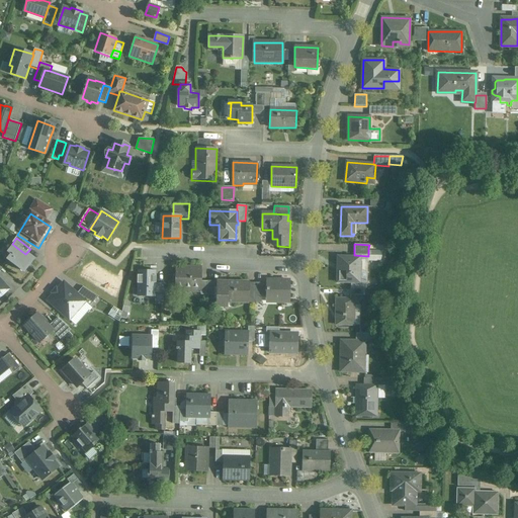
[(5,264),(23,277),(35,262),(25,254),(17,248),(5,264)]
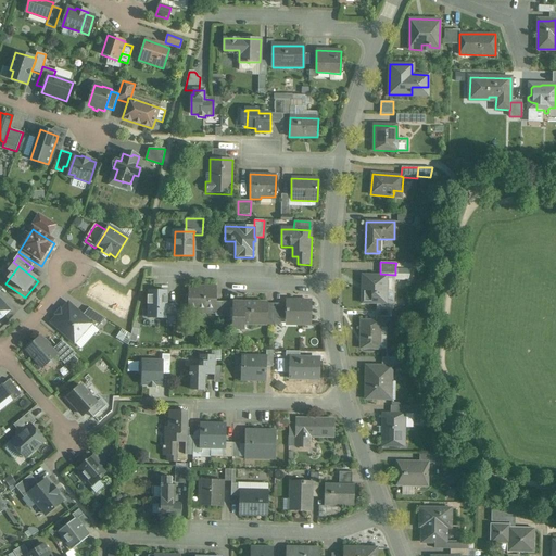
[(411,267),(395,266),(395,275),(394,275),(394,279),(408,280),(411,267)]
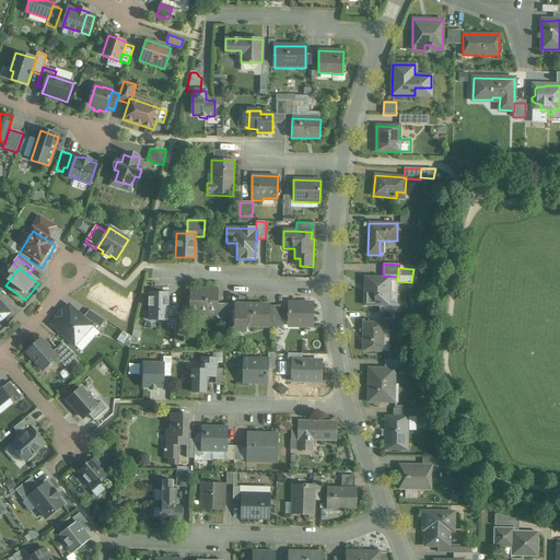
[(389,279),(365,278),(365,305),(380,305),(388,305),(389,279)]
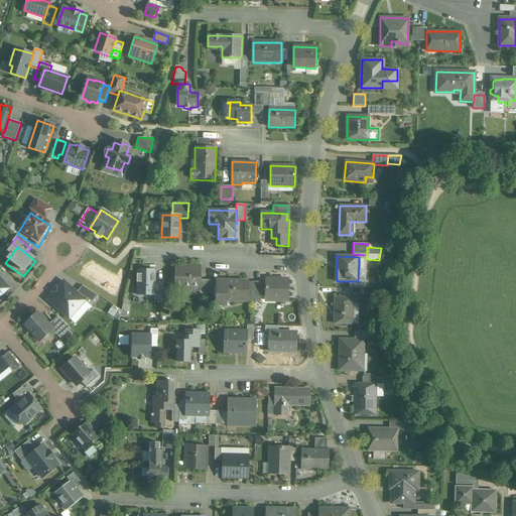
[(201,267),(175,266),(174,287),(189,287),(189,290),(200,290),(201,280),(201,267)]
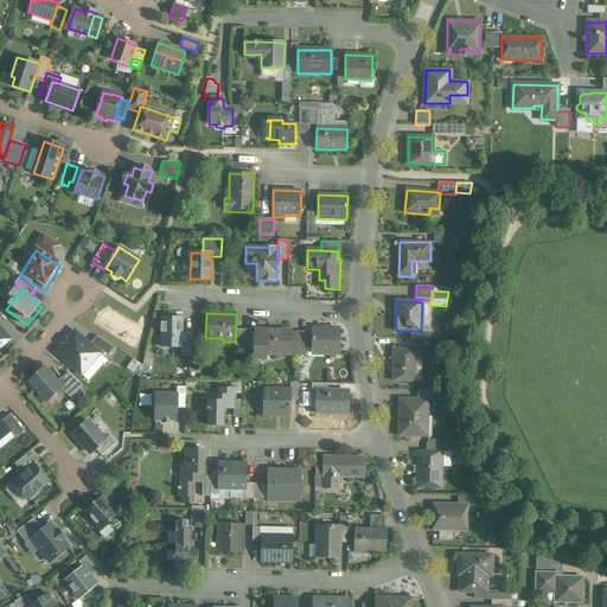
[(159,349),(183,349),(183,317),(160,317),(159,349)]
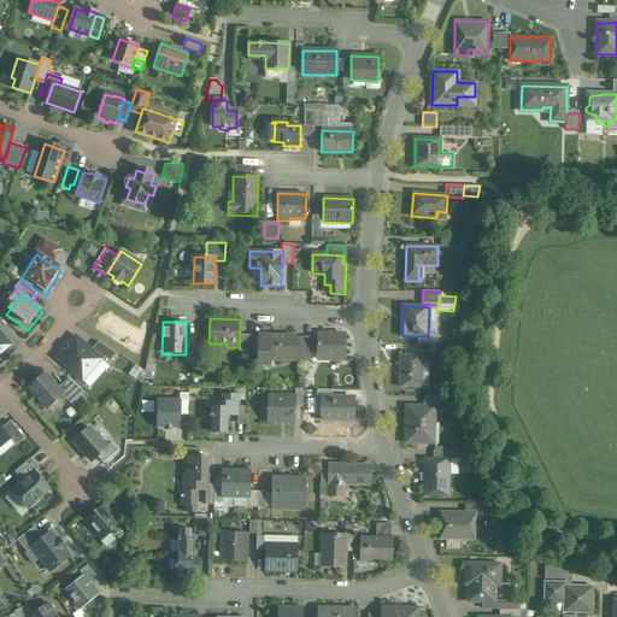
[(0,357),(12,346),(0,331),(0,357)]
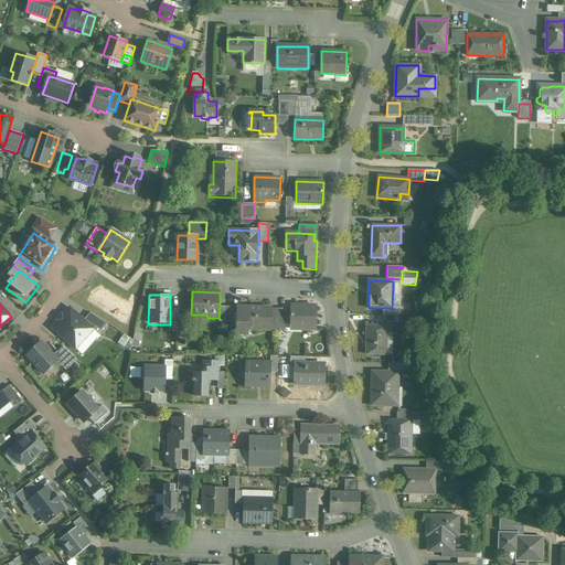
[(316,307),(290,306),(290,318),(294,318),(294,327),(307,327),(307,330),(316,330),(316,307)]
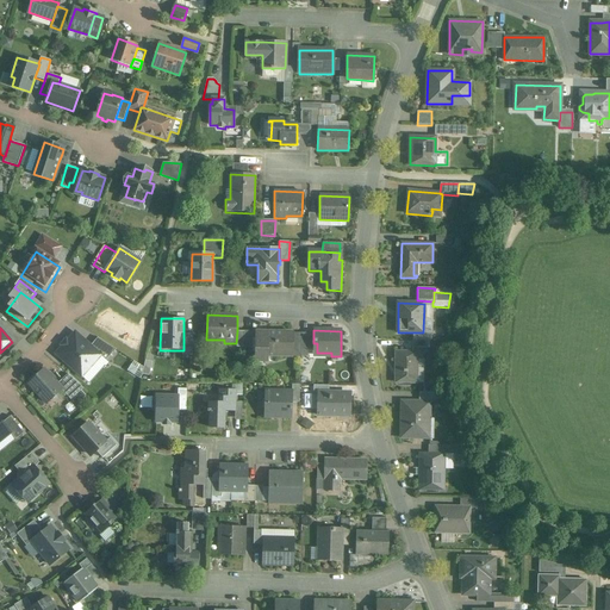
[(292,332),(257,331),(257,332),(257,338),(255,337),(255,338),(255,361),(267,362),(268,355),(292,355),(291,356),(292,356),(293,342),(292,342),(292,334),(292,332)]
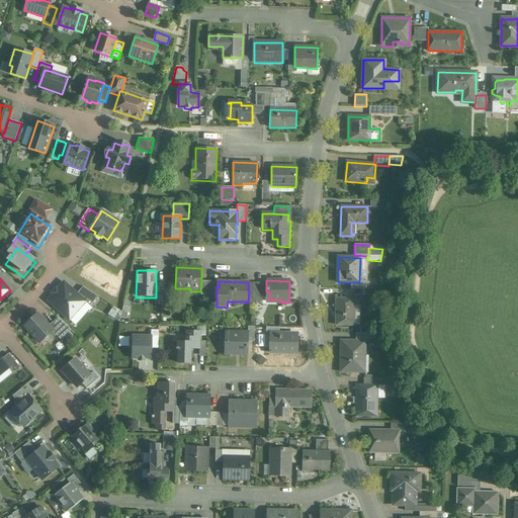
[(46,299),(69,325),(88,307),(77,295),(64,282),(46,299)]
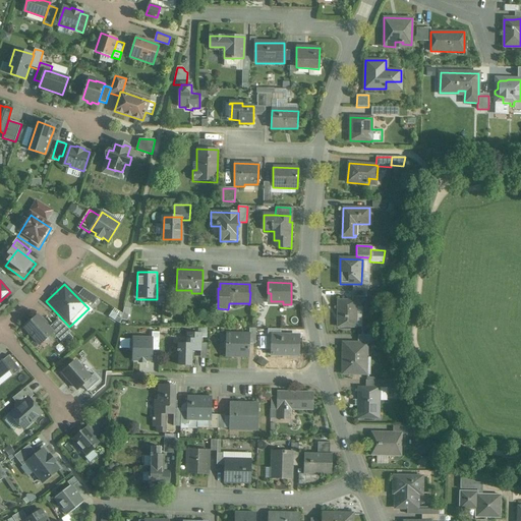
[(220,284),(209,284),(209,297),(216,297),(216,289),(218,289),(218,288),(220,289),(220,284)]
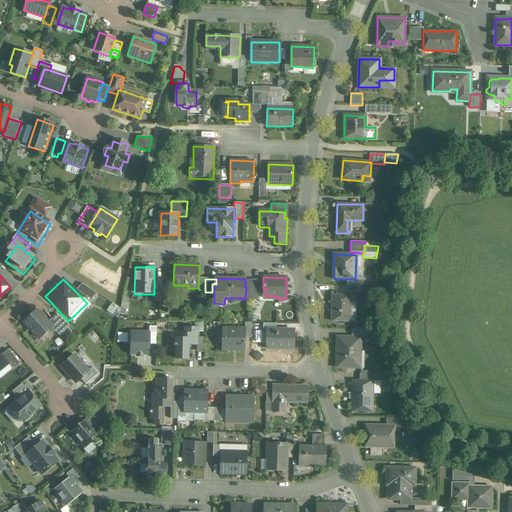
[(253,280),(245,280),(245,287),(246,287),(245,299),(252,300),(253,280)]
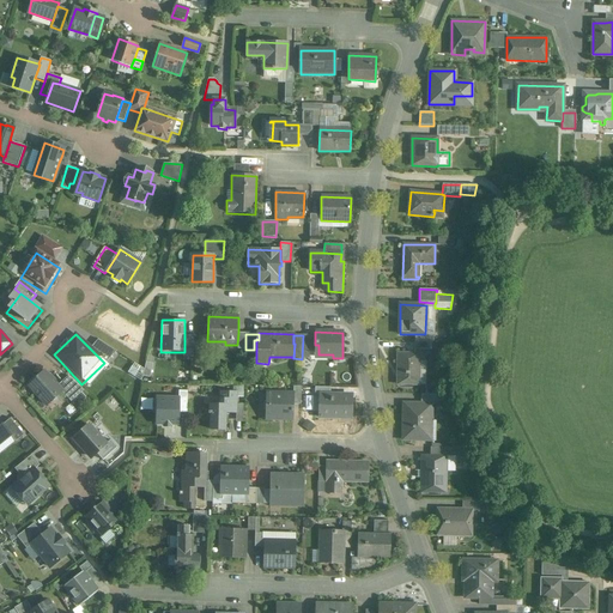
[(101,341),(91,350),(104,363),(113,354),(101,341)]
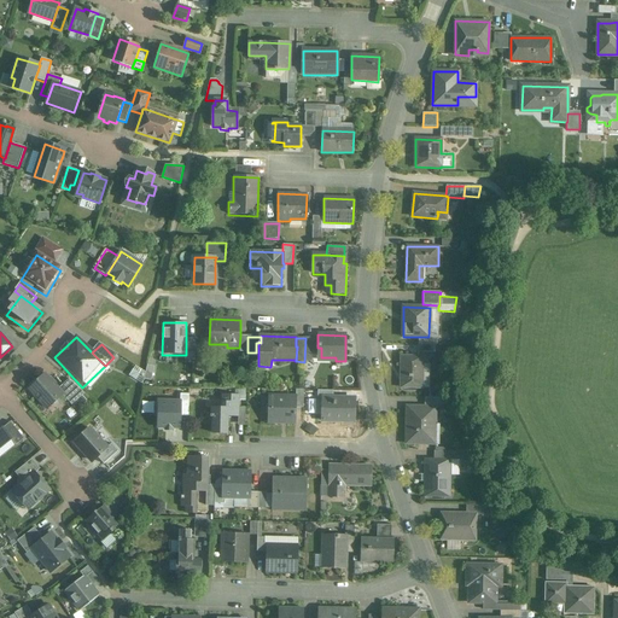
[(423,357),(401,356),(401,388),(423,388),(423,357)]
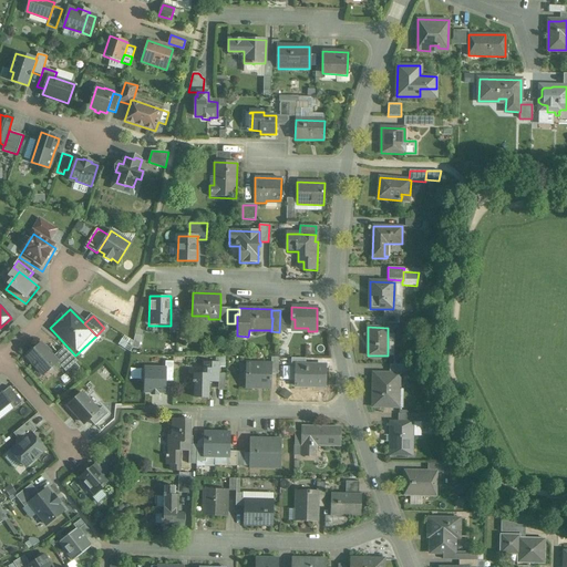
[(133,347),(140,349),(143,337),(136,334),(133,347)]
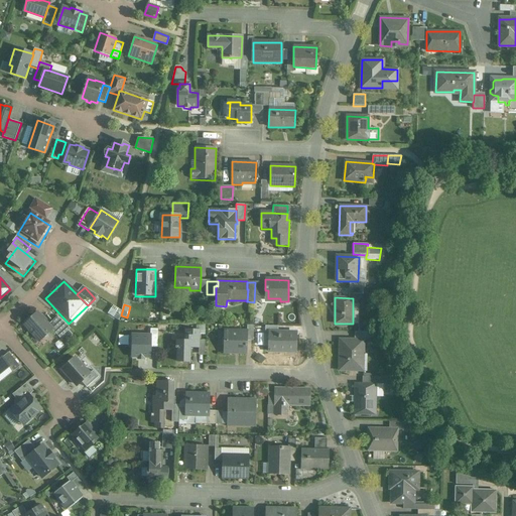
[(22,327),(39,344),(54,330),(50,326),(37,311),(22,327)]
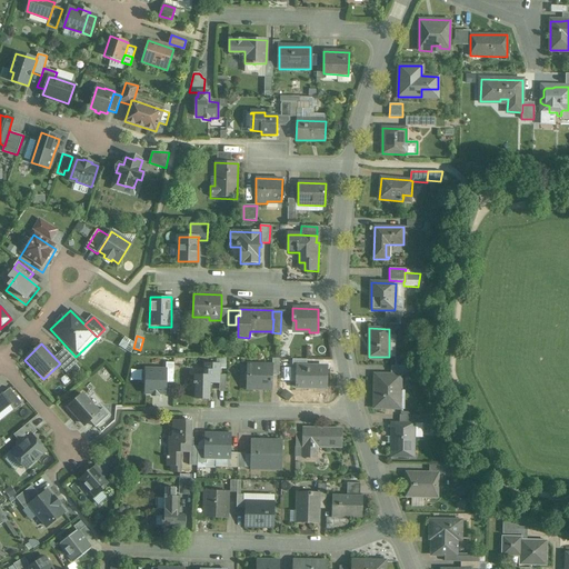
[(63,350),(56,359),(60,363),(69,373),(78,366),(63,350)]
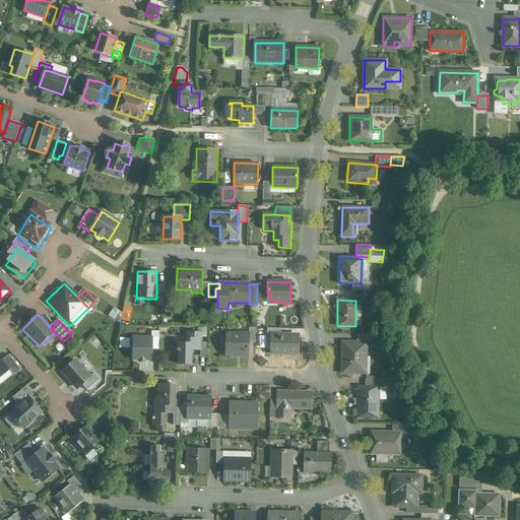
[(187,332),(187,344),(179,344),(179,346),(178,346),(178,349),(177,349),(177,351),(179,351),(179,365),(191,365),(191,346),(201,346),(201,343),(201,333),(187,332)]
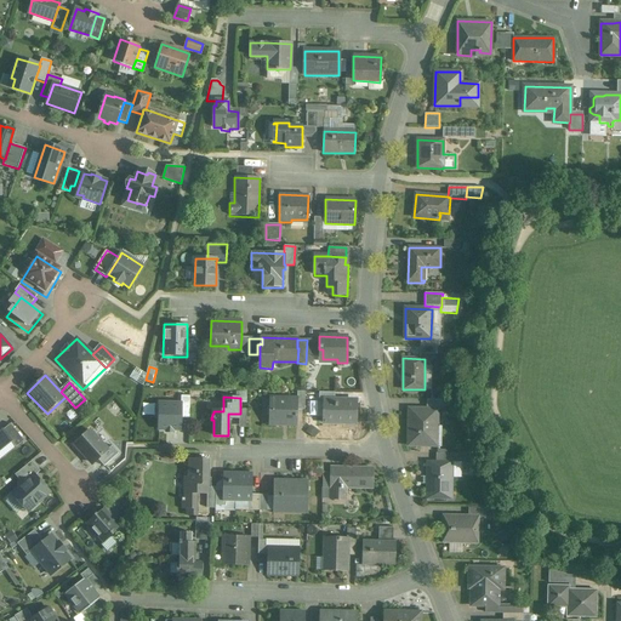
[(297,399),(271,399),(269,425),(297,425),(297,410),(297,399)]
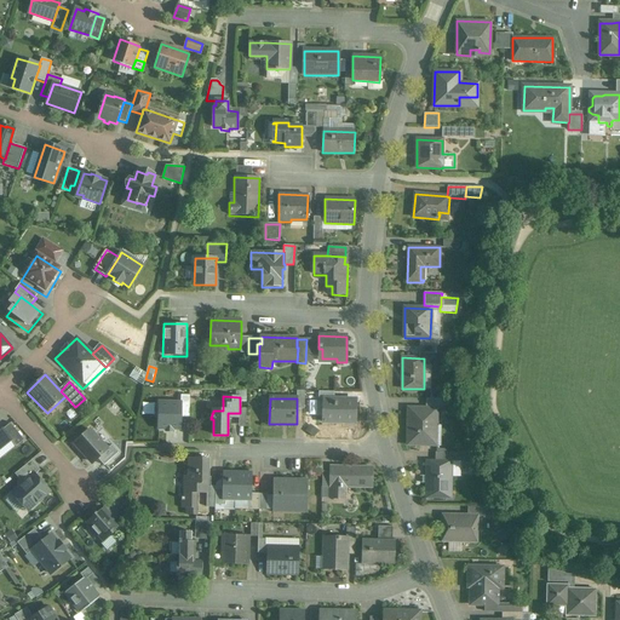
[(334,400),(322,400),(322,422),(356,422),(357,401),(334,400)]
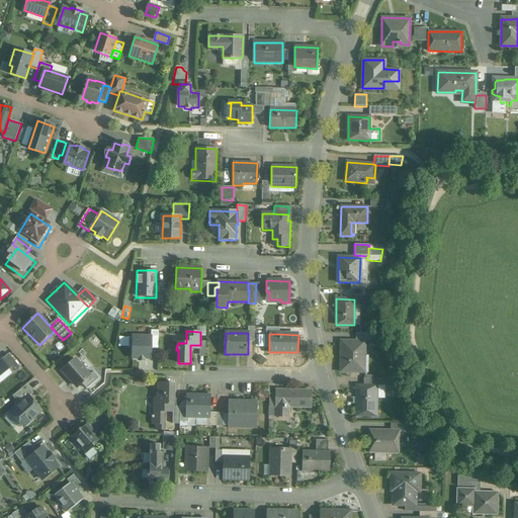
[(133,358),(150,358),(150,337),(133,337),(133,358)]
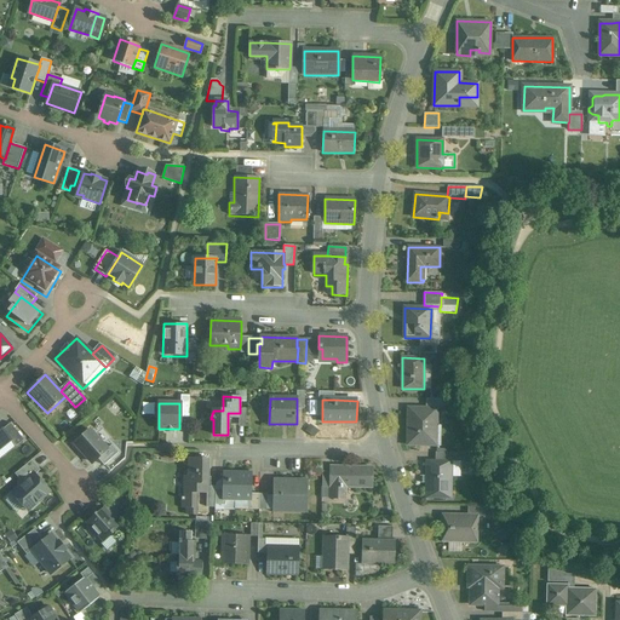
[(436,409),(409,408),(408,445),(432,445),(432,428),(435,428),(436,409)]
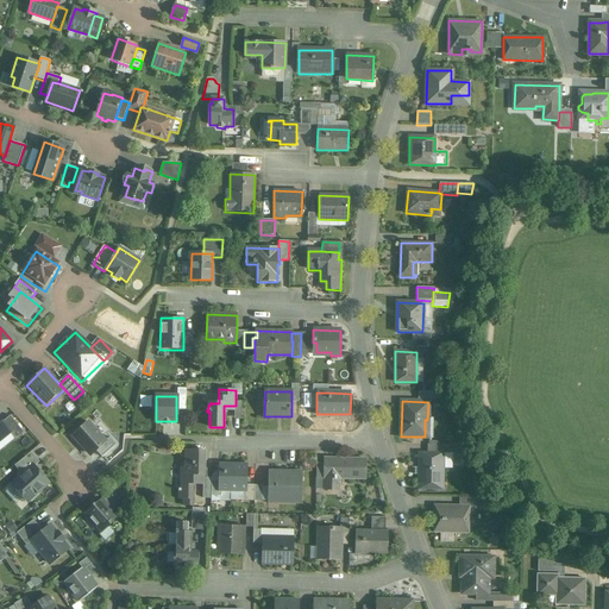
[(10,419),(1,425),(11,437),(14,440),(23,434),(10,419)]
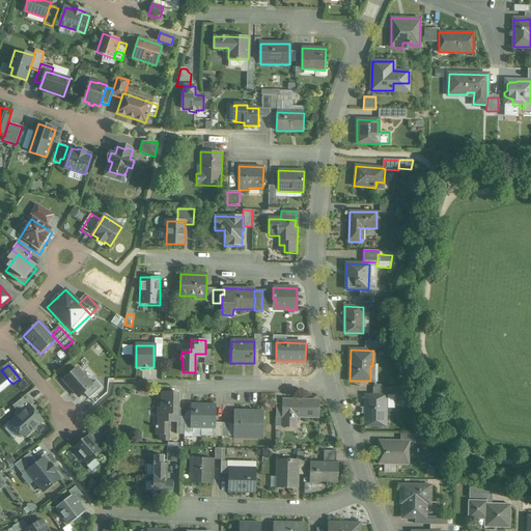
[(62,383),(81,402),(87,395),(96,387),(78,367),(62,383)]
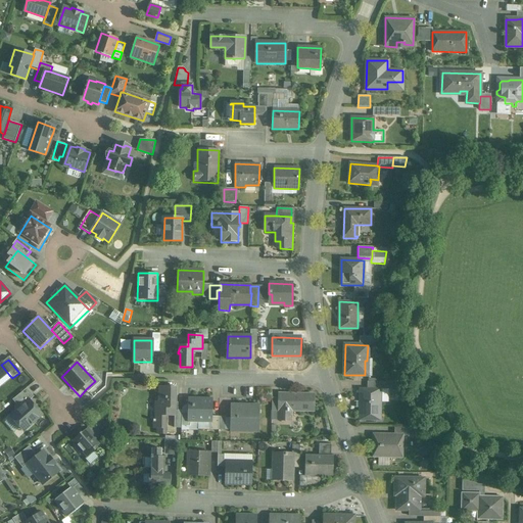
[(0,381),(9,375),(1,365),(0,363),(0,381)]
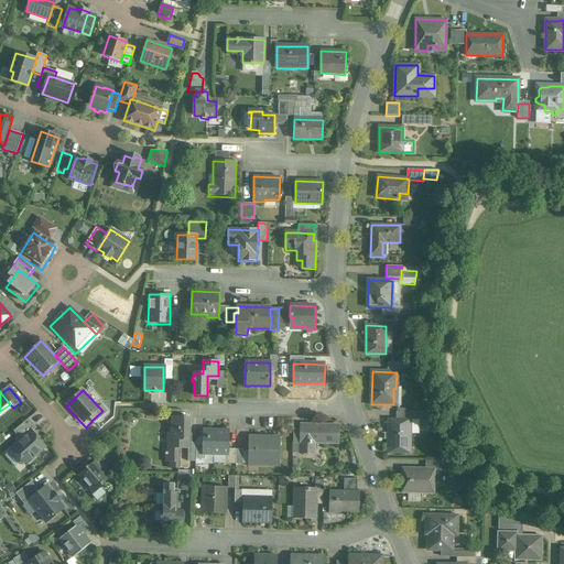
[(108,416),(102,411),(93,420),(98,426),(108,416)]
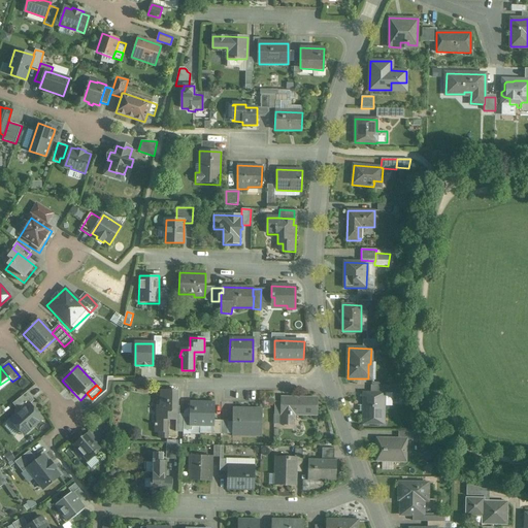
[(177,391),(160,390),(160,415),(157,414),(156,424),(155,424),(155,432),(158,432),(158,437),(167,438),(167,420),(175,420),(176,420),(177,417),(177,391)]
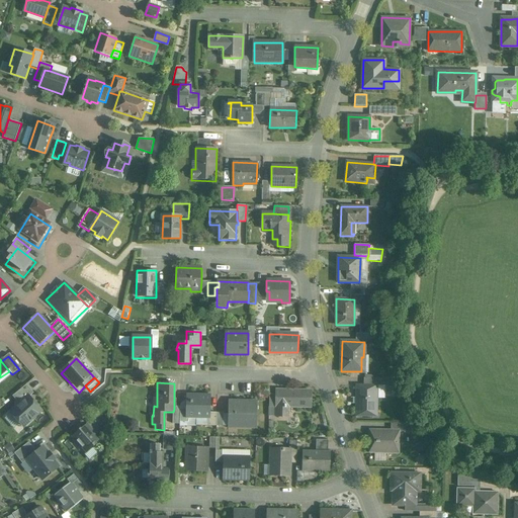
[(374,385),(356,385),(355,416),(376,417),(377,386),(377,385),(374,385)]
